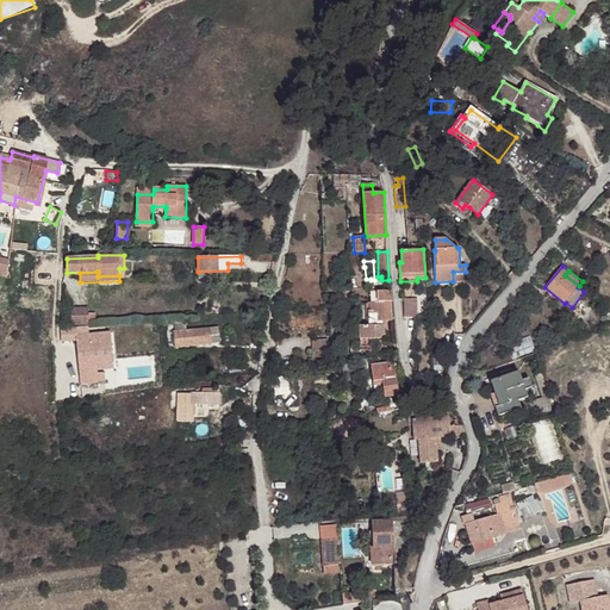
[(467,281),(466,272),(453,272),(453,281),(467,281)]
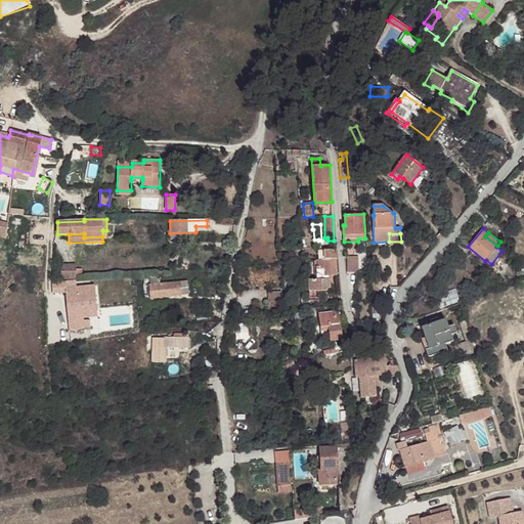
[(337,259),(337,250),(319,251),(319,260),(336,259),(337,259)]
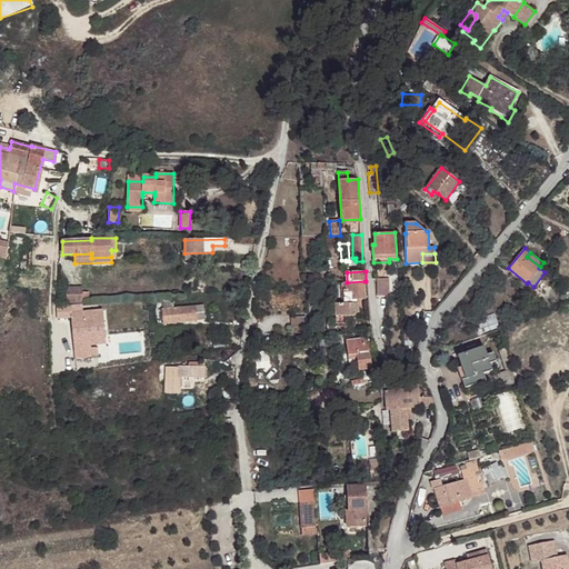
[(388,279),(377,279),(377,296),(389,296),(388,279)]
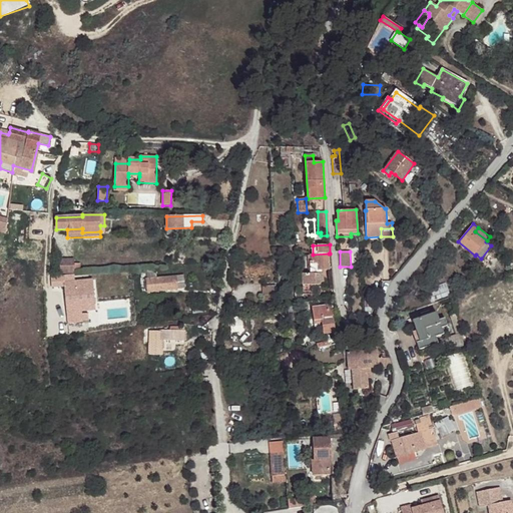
[(330,270),(329,253),(313,254),(309,254),(310,275),(303,275),(303,285),(314,285),(320,285),(320,282),(323,282),(323,274),(325,274),(324,270),(330,270)]
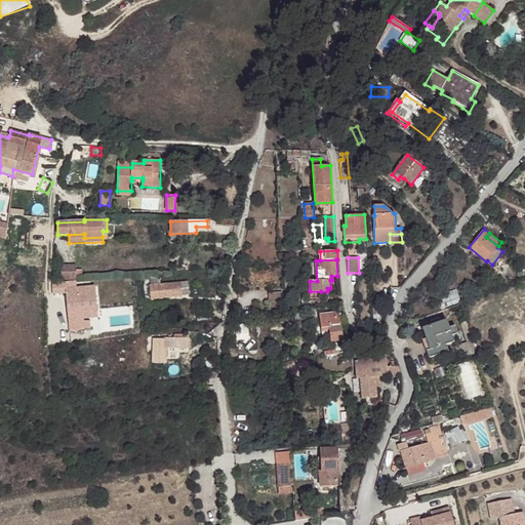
[(76,266),(62,266),(62,280),(76,279),(76,276),(81,276),(81,270),(76,270),(76,266)]
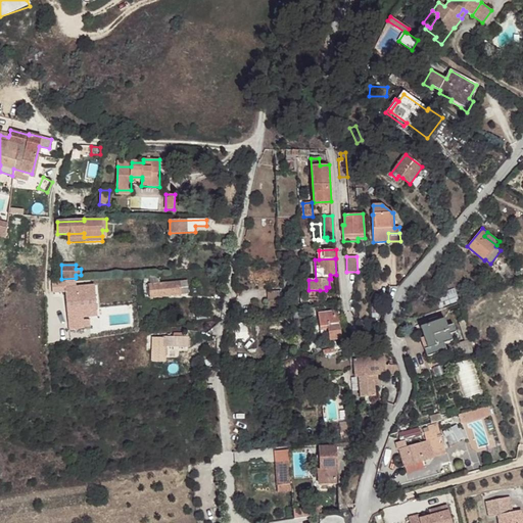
[(62,287),(65,287),(66,303),(78,302),(76,286),(75,286),(74,281),(52,283),(53,293),(63,292),(62,287)]
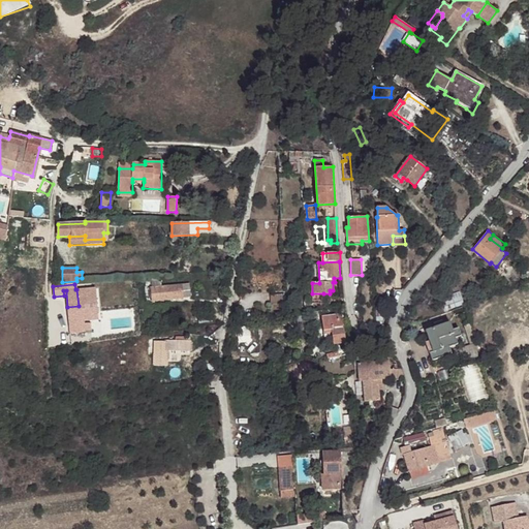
[(189,284),(151,287),(152,301),(190,297),(189,284)]
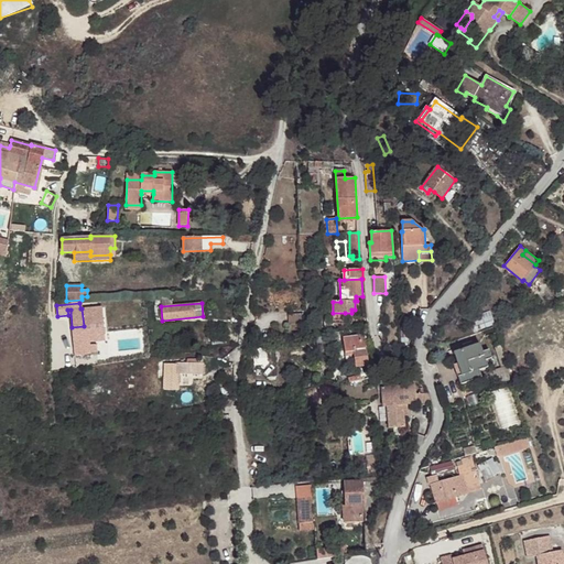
[(472,323),(475,331),(494,324),(489,311),(477,316),(478,321),(472,323)]
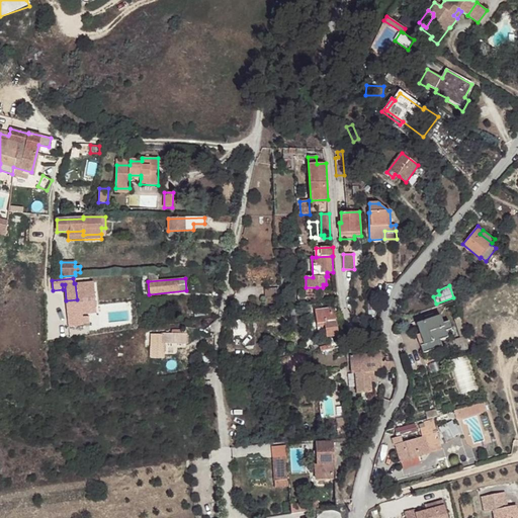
[(317,287),(306,287),(307,297),(317,296),(317,287)]
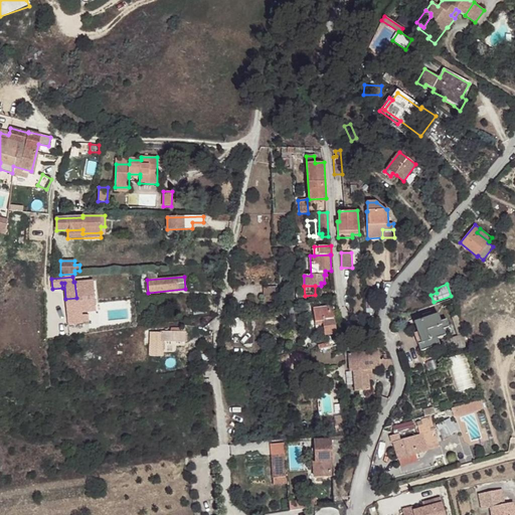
[(276,287),(264,287),(264,295),(277,294),(276,287)]
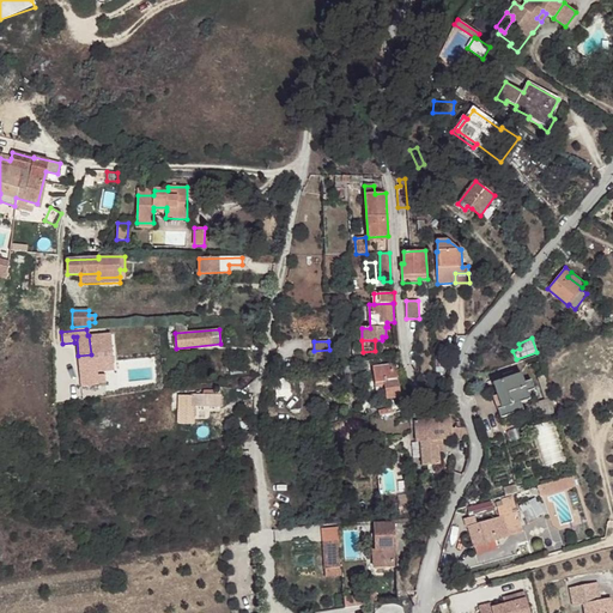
[(229,366),(230,375),(246,372),(244,364),(229,366)]
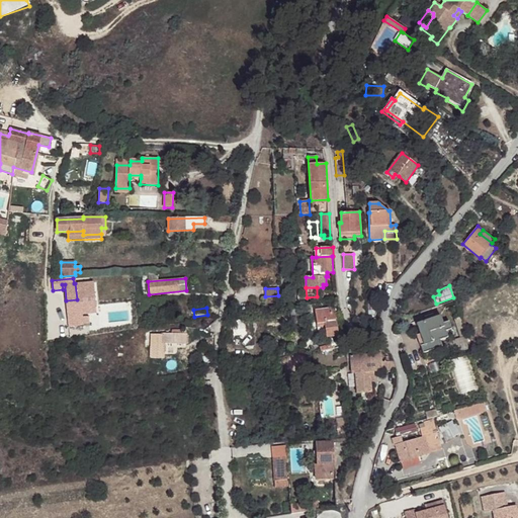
[(290,310),(291,322),(301,321),(300,309),(290,310)]
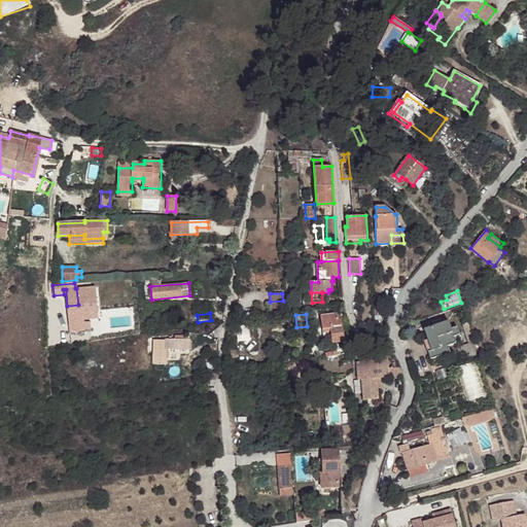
[(345,342),(341,314),(320,316),(323,339),(332,338),(332,343),(345,342)]
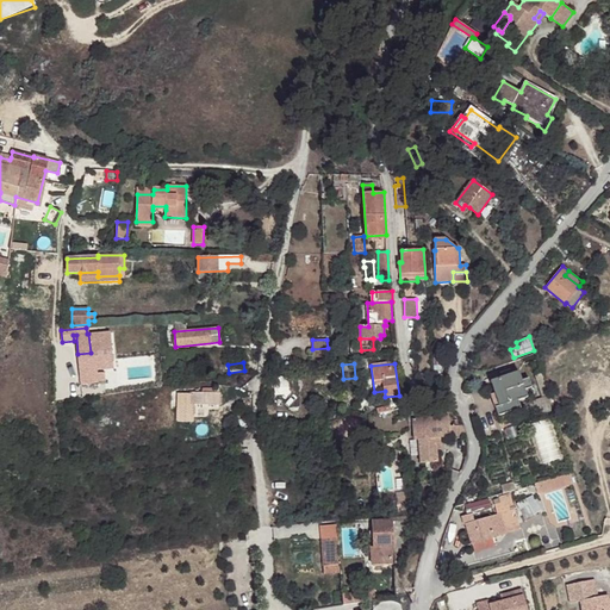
[(512,411),(521,408),(518,400),(527,397),(524,388),(531,387),(528,379),(522,381),(518,372),(510,374),(509,371),(499,373),(502,378),(491,381),(496,393),(502,411),(498,412),(502,422),(515,417),(512,411)]
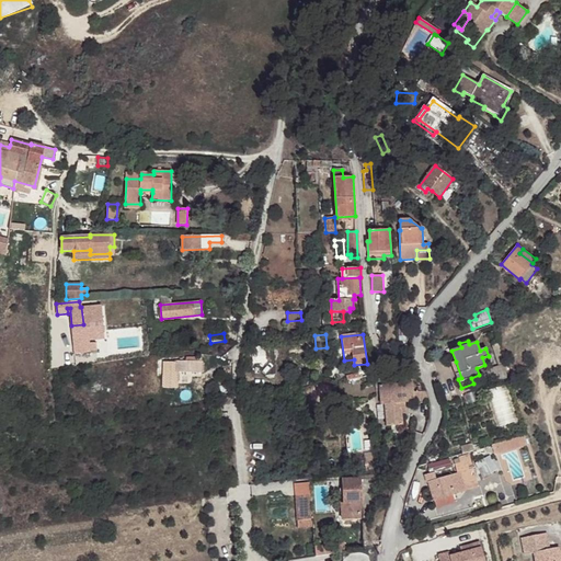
[(499,365),(505,363),(499,343),(492,345),(499,365)]
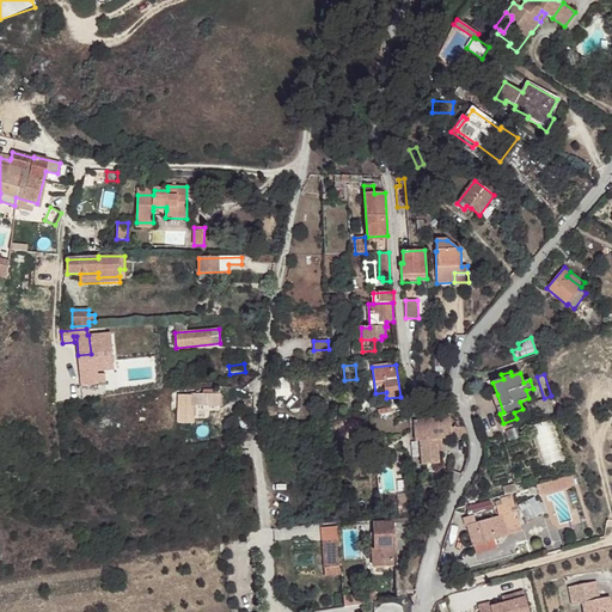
[(220,407),(220,395),(190,393),(190,405),(220,407)]
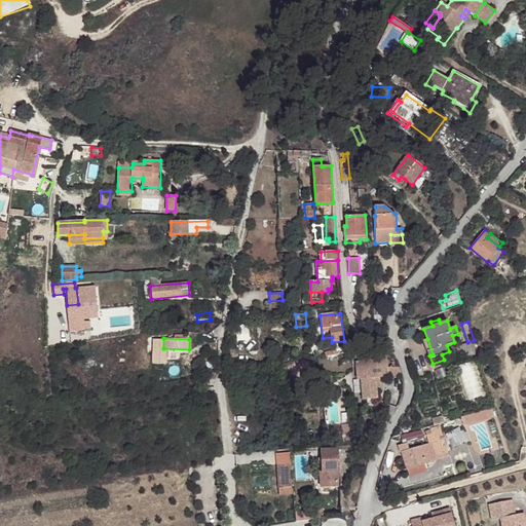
[(433,354),(427,339),(424,340),(429,355),(433,354)]
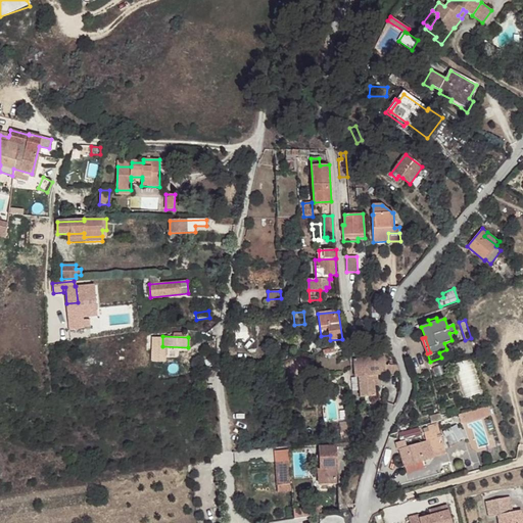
[(468,341),(455,345),(458,357),(471,352),(468,341)]
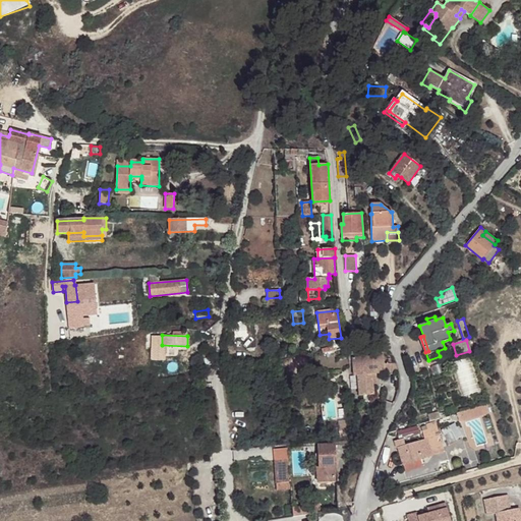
[(375,372),(398,371),(396,363),(394,363),(391,358),(389,358),(390,363),(384,363),(384,355),(379,355),(378,350),(374,351),(374,349),(363,350),(363,357),(353,357),(353,366),(357,366),(357,375),(359,396),(373,395),(372,378),(377,378),(375,372)]
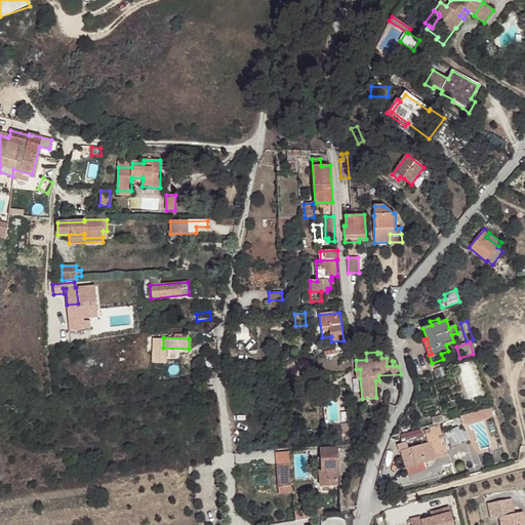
[(490,407),(460,416),(462,425),(493,416),(490,407)]
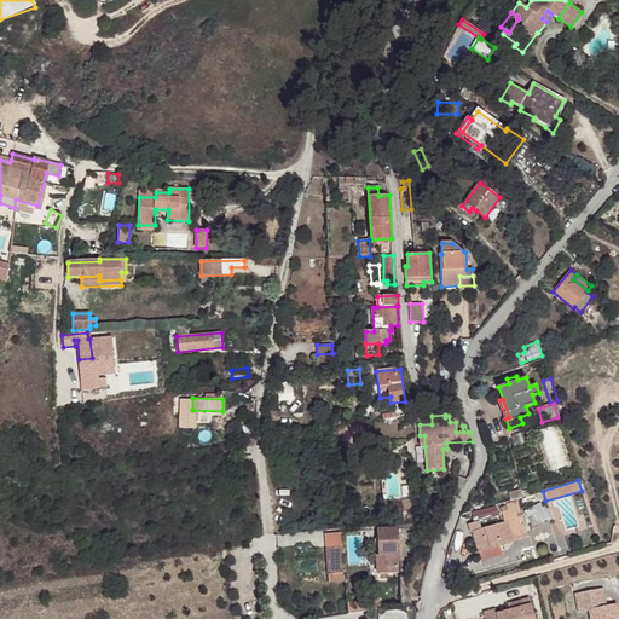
[(510,501),(522,497),(520,490),(508,492),(510,501)]
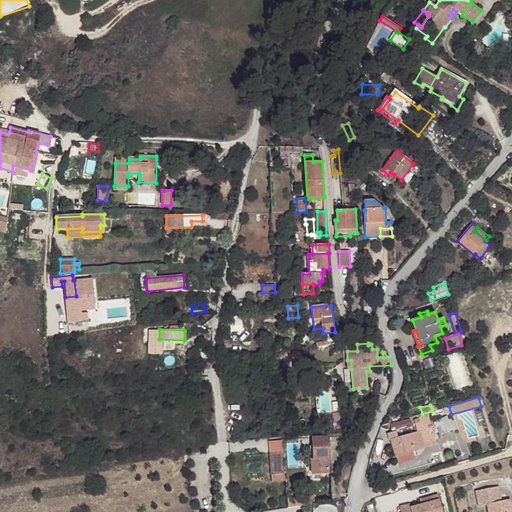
[(440,437),(454,430),(446,416),(432,423),(440,437)]
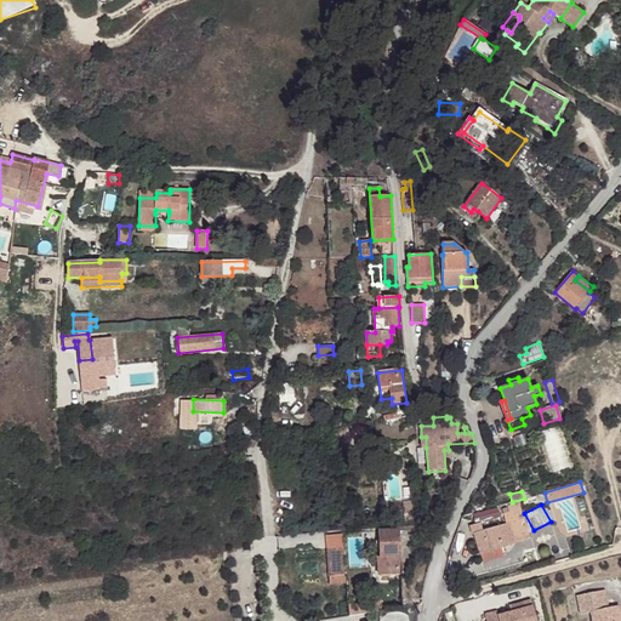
[(484,562),(503,556),(501,547),(529,539),(520,507),(508,511),(511,517),(503,518),(506,524),(483,531),(482,525),(474,527),(477,533),(473,534),(479,553),(482,553),(484,562)]
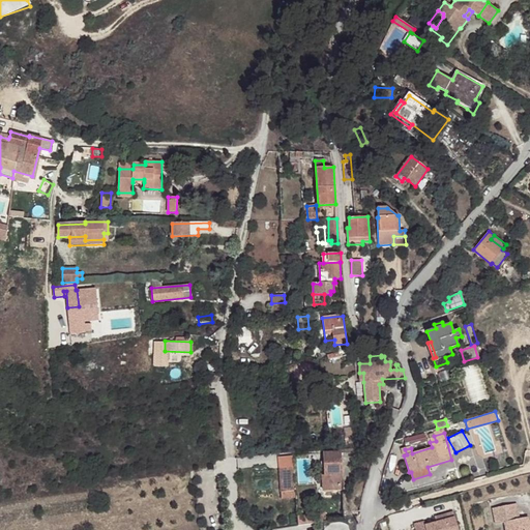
[(342,452),(323,452),(325,479),(323,479),(324,491),(341,490),(341,474),(343,474),(342,452)]
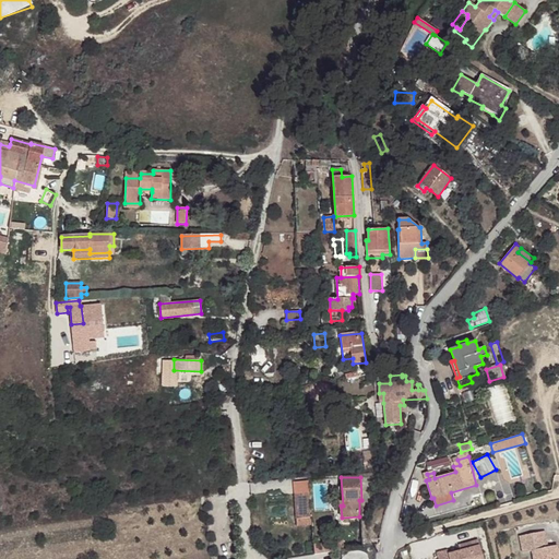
[(309,492),(295,494),(296,503),(310,503),(309,492)]
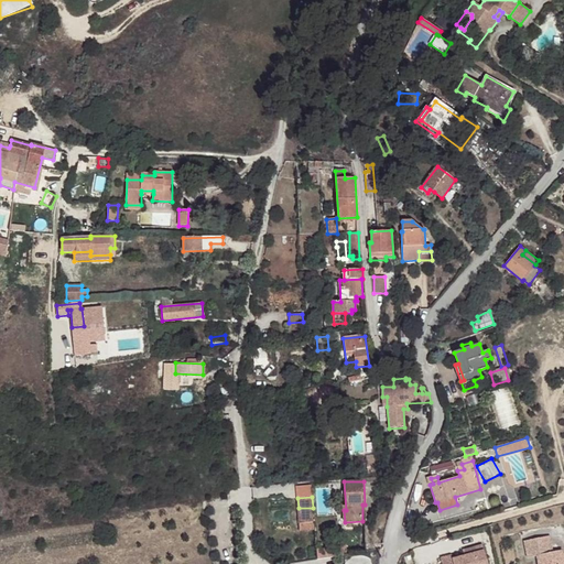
[(313,508),(299,508),(299,522),(314,521),(313,508)]
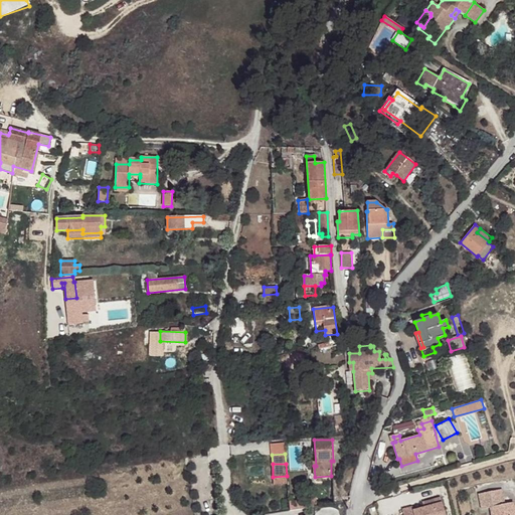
[(287,476),(273,477),(274,484),(288,483),(287,476)]
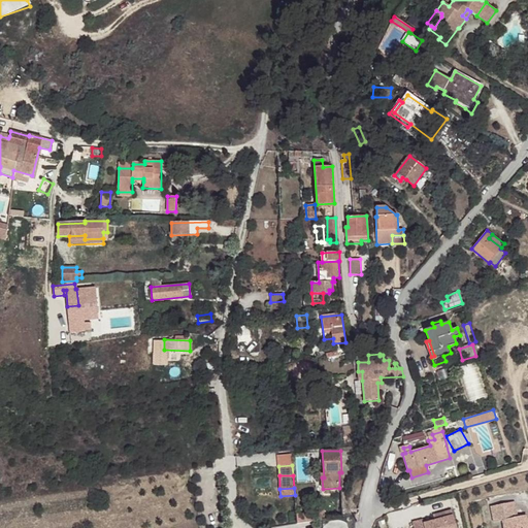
[(527,527),(527,524),(526,516),(518,517),(515,501),(491,506),(494,522),(502,521),(503,527),(527,527)]
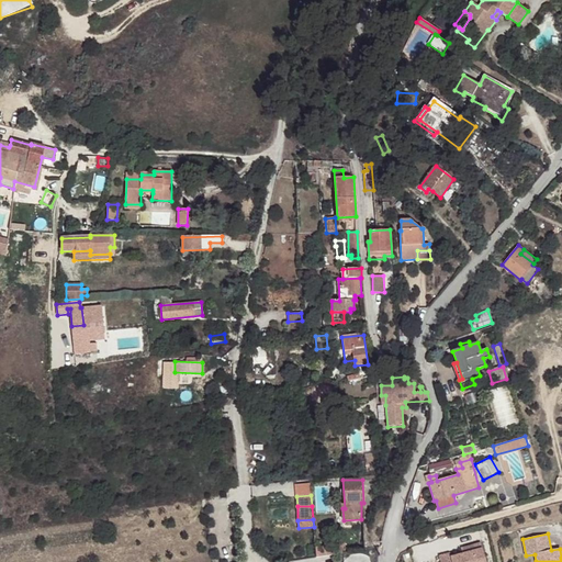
[(485,561),(481,542),(464,548),(465,553),(462,554),(450,558),(449,553),(438,557),(440,561),(485,561)]
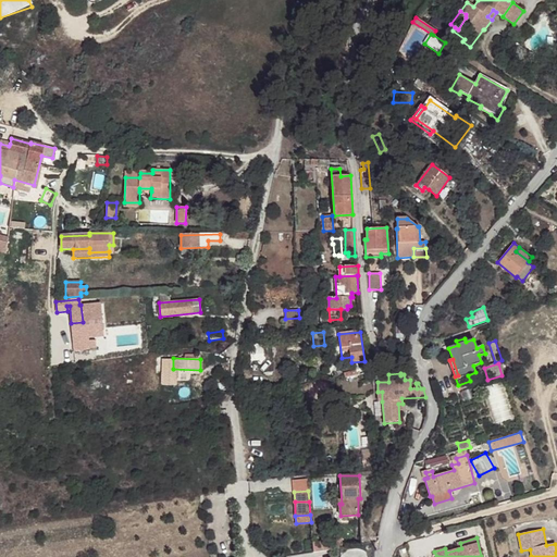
[(324,541),(326,551),(342,548),(339,539),(324,541)]
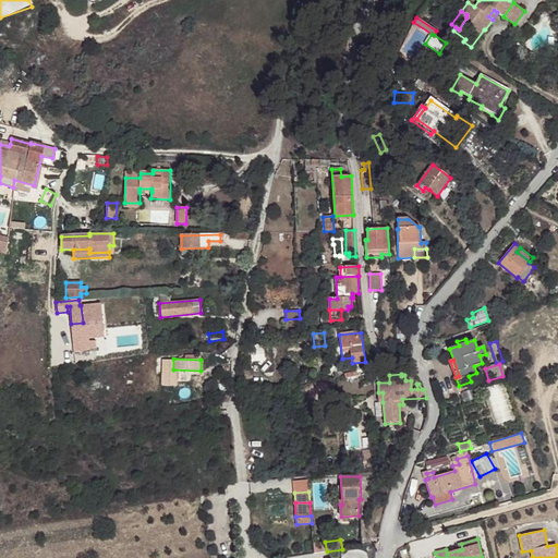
[(314,544),(314,554),(327,552),(325,542),(314,544)]
